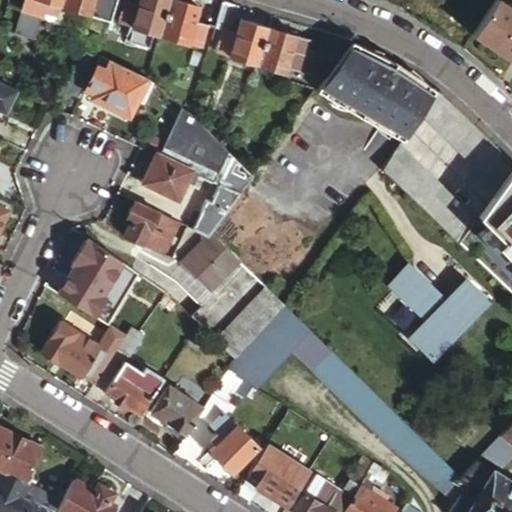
[(55,20),(59,6),(40,0),(15,0),(12,13),(33,19),(35,14),(55,20)]
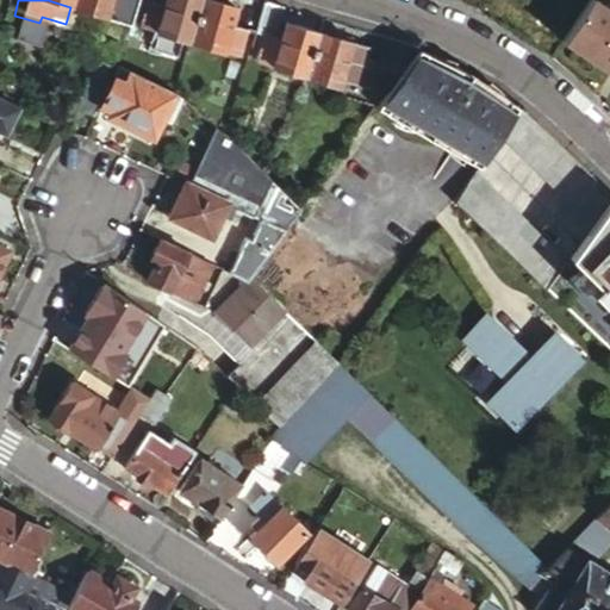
[(72,0),(70,7),(66,24),(72,7),(130,24),(137,0),(72,0)]
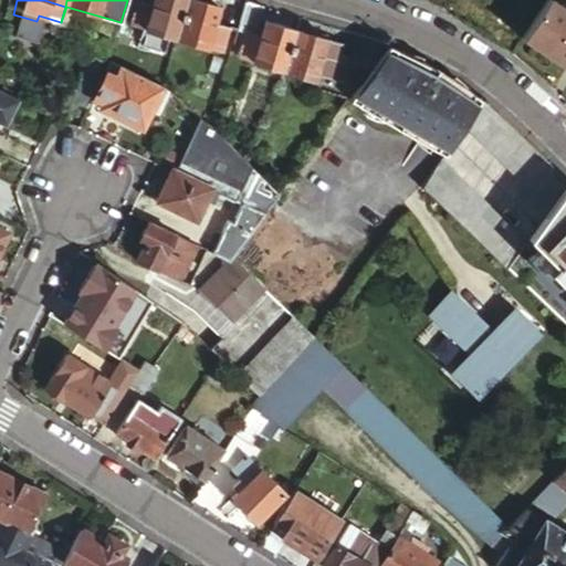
[(143,0),(135,0),(136,0),(128,25),(174,38),(185,0),(150,0),(150,3),(143,1),(143,0)]
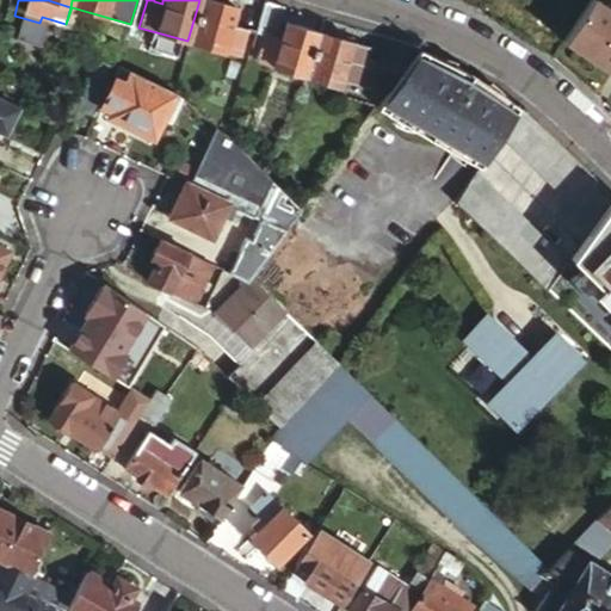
[(238,57),(245,30),(238,28),(229,25),(234,8),(207,0),(199,0),(187,41),(238,57)]
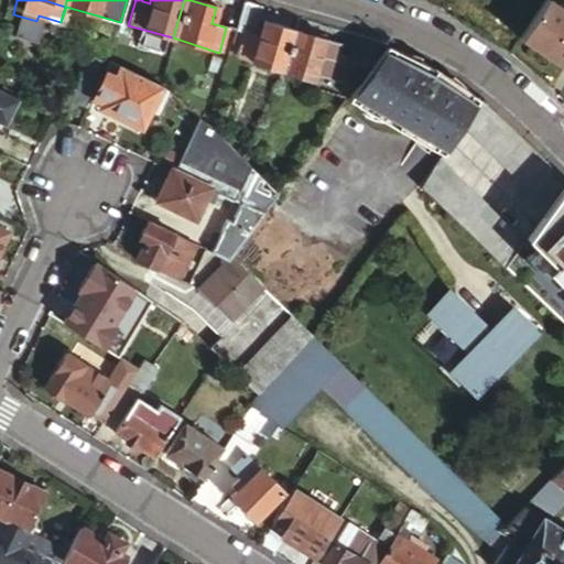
[(243,2),(236,0),(225,0),(219,25),(226,28),(236,31),(243,2)]
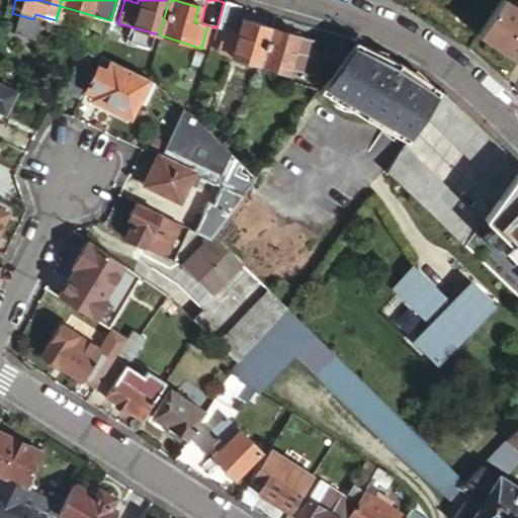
[(501,0),(477,36),(517,62),(517,7),(506,0),(501,0)]
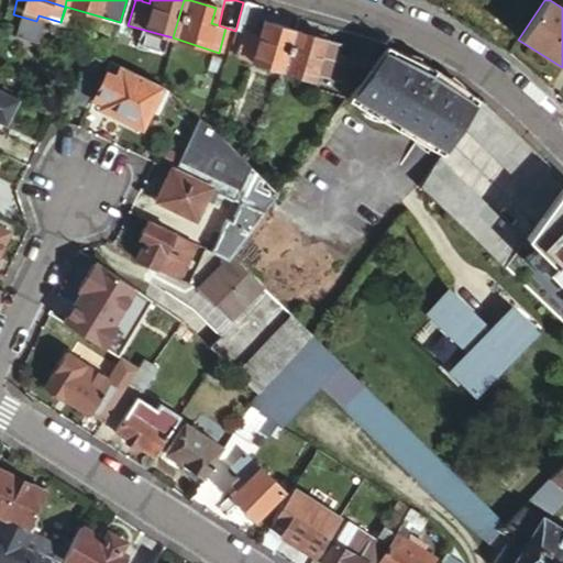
[(234,56),(280,70),(293,31),(262,21),(256,36),(251,34),(260,8),(243,2),(235,31),(242,32),(234,56)]
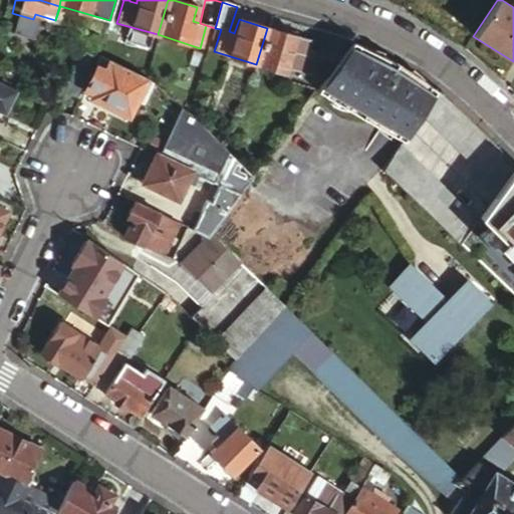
[(256,64),(314,82),(323,54),(307,49),(310,40),(267,28),(256,64)]
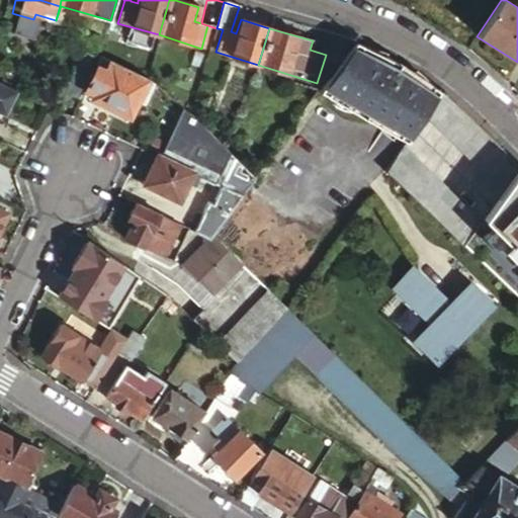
[(352,45),(353,42),(320,89),(406,142),(422,115),(437,92),(428,84),(409,71),(381,56),(355,45),(352,45)]
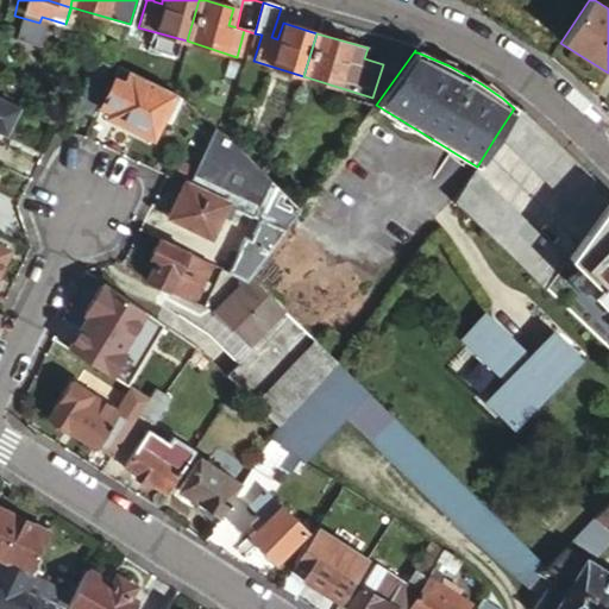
[(118,66),(110,83),(96,108),(106,113),(104,118),(151,140),(162,120),(169,124),(181,98),(171,92),(118,66)]
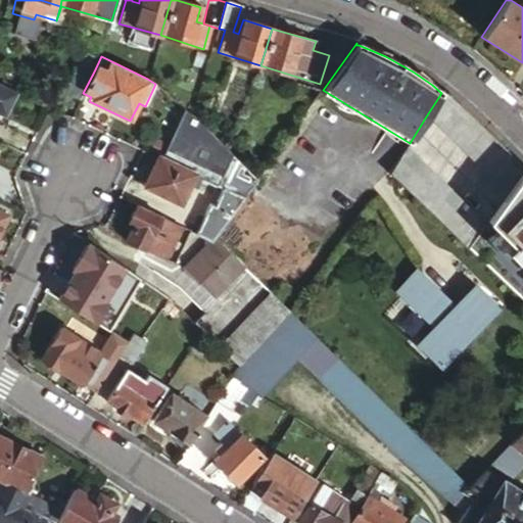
[(63,94),(79,101),(83,93),(94,72),(79,64),(63,94)]
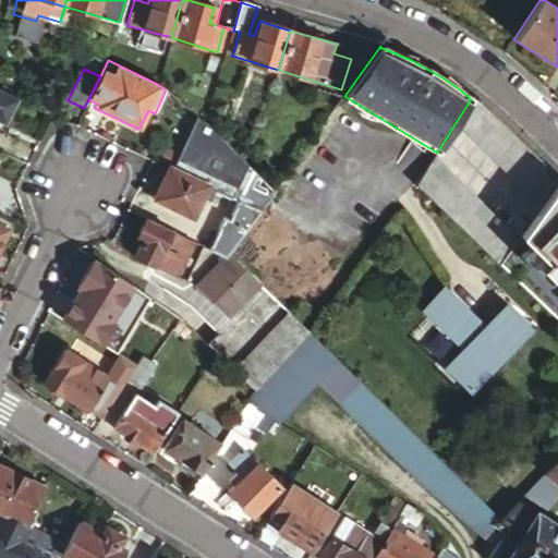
[(0,122),(5,125),(17,99),(0,91),(0,122)]
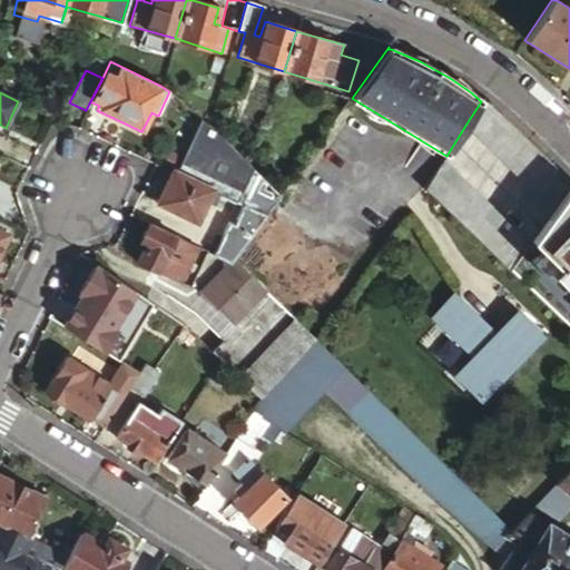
[(481,101),(464,127),(540,198),(560,172),(527,139),(481,101)]
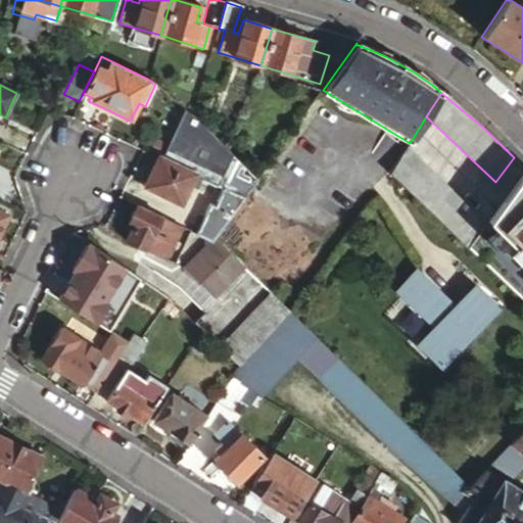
[(159,159),(157,158),(143,186),(180,203),(191,181),(193,176),(206,181),(222,188),(215,205),(210,203),(195,234),(211,242),(215,238),(257,180),(184,108),(159,159)]
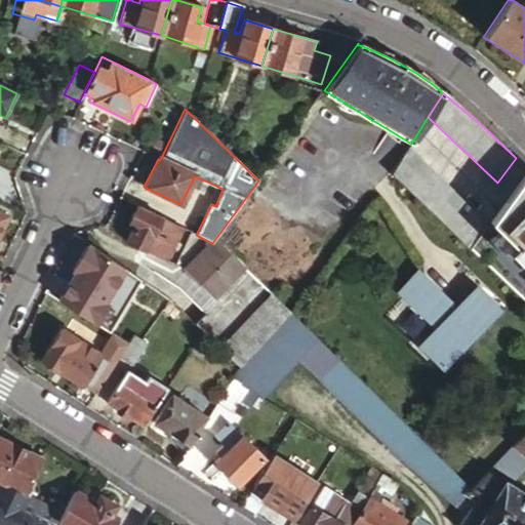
[(408,149),(391,174),(469,250),(486,225),(408,149)]
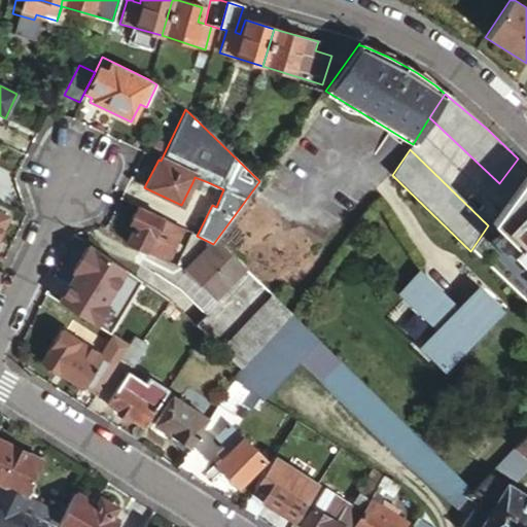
[(526,172),(488,225),(470,251),(526,306),(526,172)]
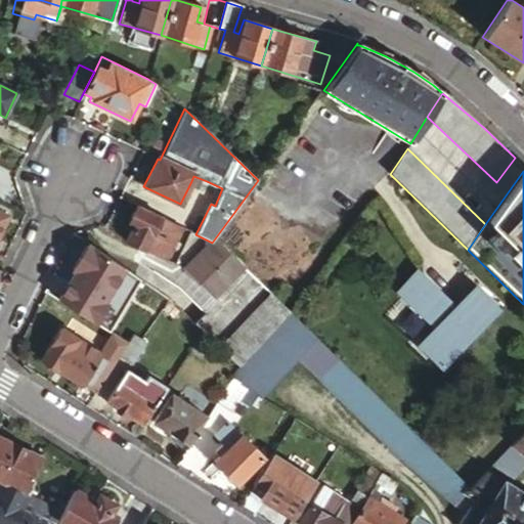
[(193,176),(191,181),(204,186),(207,181),(193,176)]
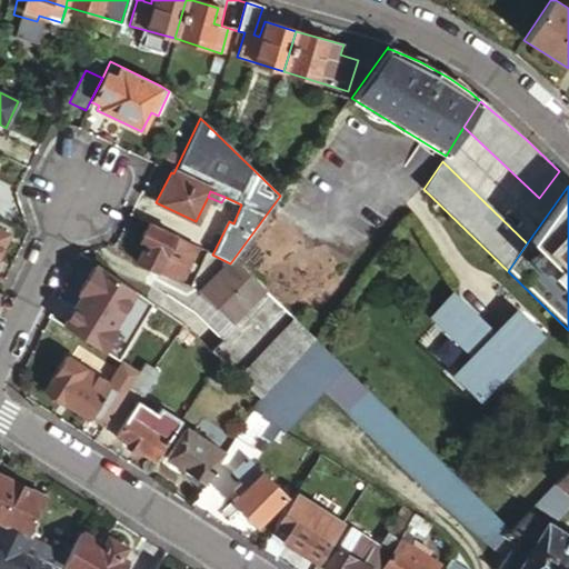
[(177,267),(188,243),(147,223),(138,243),(143,247),(136,261),(159,273),(161,268),(166,270),(169,263),(177,267)]
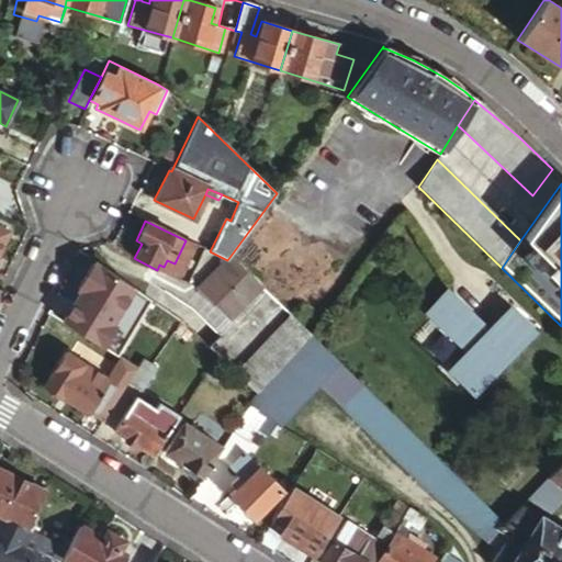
[(310,335),(231,256),(227,260),(197,289),(199,291),(189,306),(218,336),(220,335),(229,345),(217,357),(256,394),(310,335)]
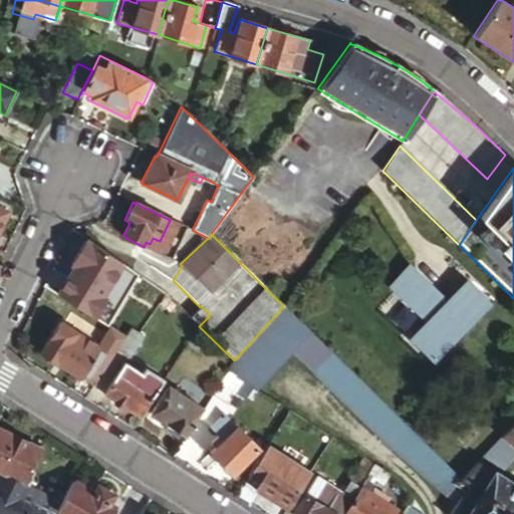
[(147,321),(166,293),(94,244),(75,272),(147,321)]
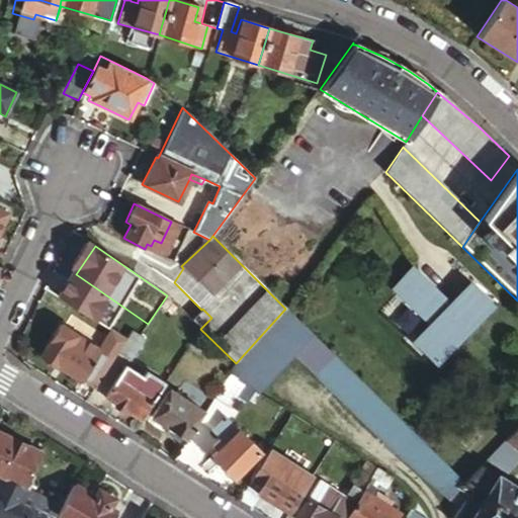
[(393,325),(419,350),(477,289),(451,265),(431,285),(394,249),(372,271),(378,278),(410,308),(393,325)]
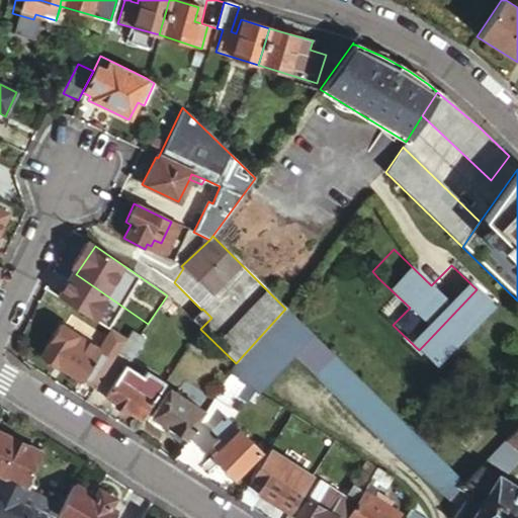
[(378,278),(362,295),(393,325),(410,308),(378,278)]
